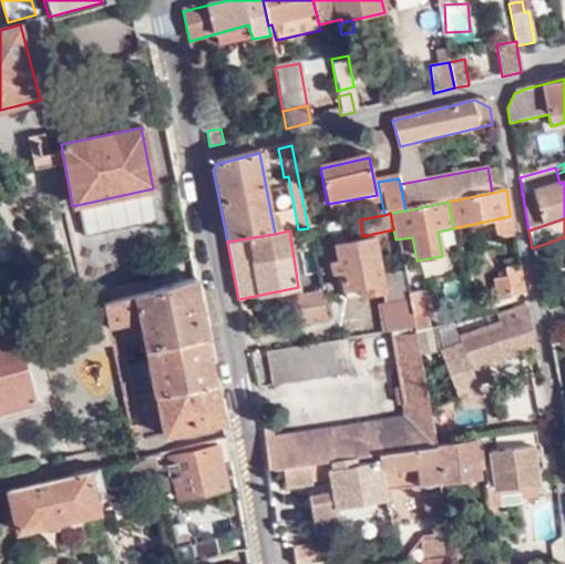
[(373,238),(336,245),(341,273),(347,299),(378,294),(384,293),(382,279),(373,238)]
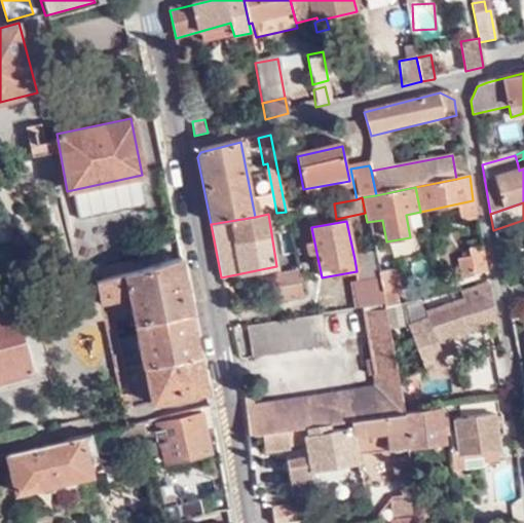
[(296,246),(292,246),(294,257),(316,253),(311,227),(311,225),(294,229),(296,246)]
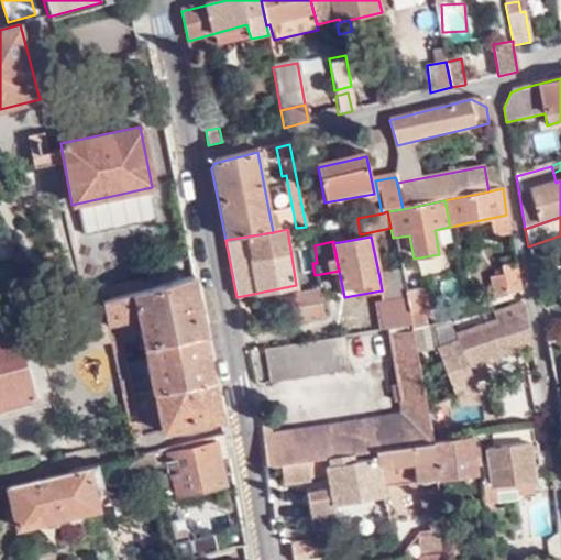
[(517,277),(516,267),(501,271),(505,296),(520,293),(517,277)]
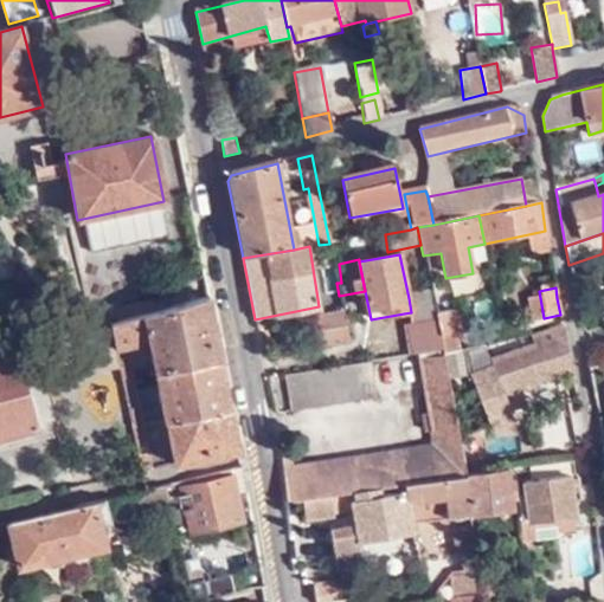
[(435,321),(435,316),(430,292),(409,298),(411,312),(404,314),(406,324),(435,321)]
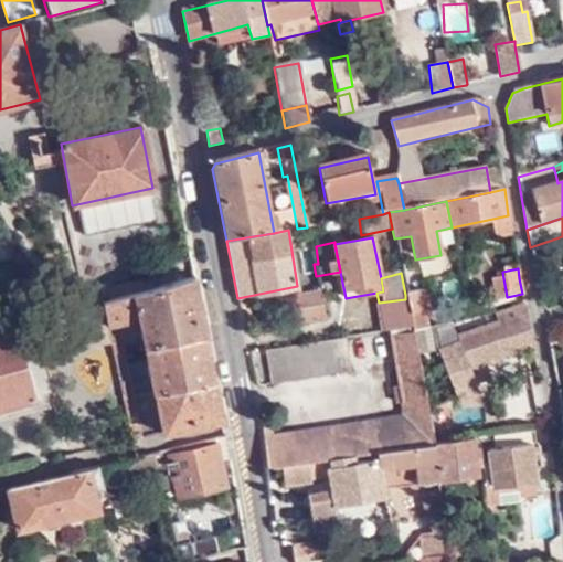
[(193,276),(103,306),(107,326),(139,319),(146,349),(205,337),(193,276)]
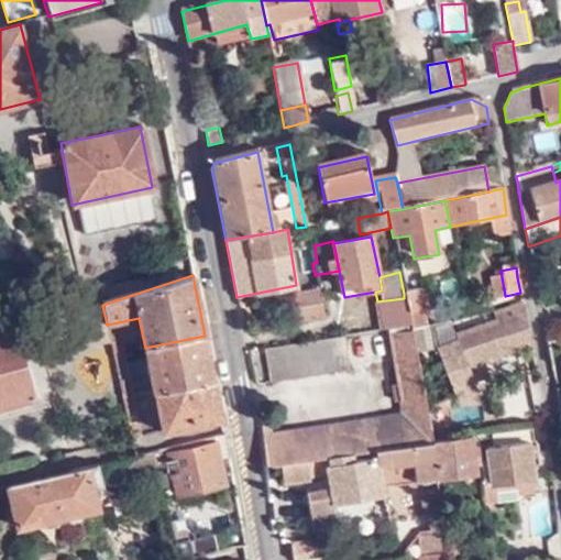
[(287,294),(293,322),(322,318),(317,289),(287,294)]
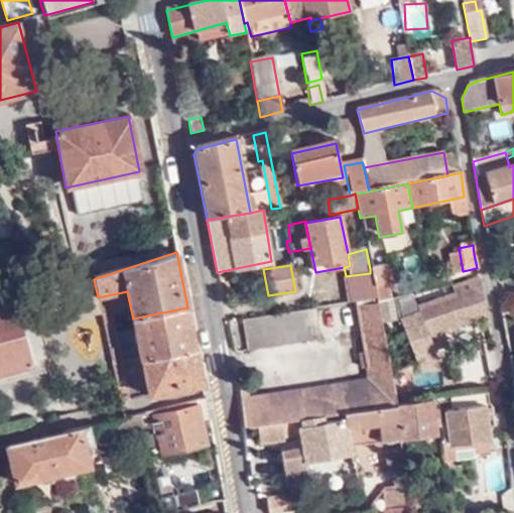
[(373,286),(387,285),(390,284),(388,266),(370,269),(370,273),(373,286)]
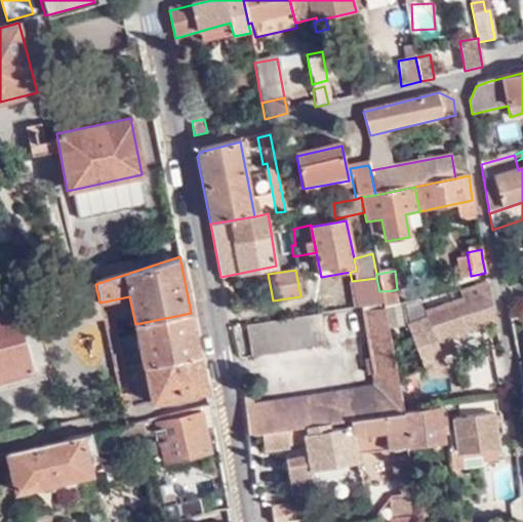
[(4,277),(0,278),(0,293),(9,291),(4,277)]
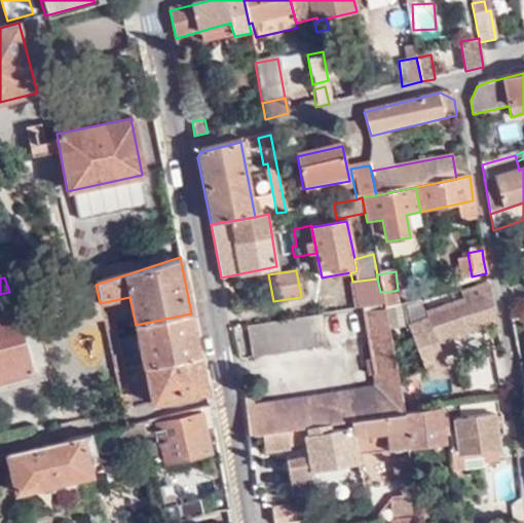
[(354,310),(383,305),(380,292),(377,278),(352,282),(349,283),(354,310)]
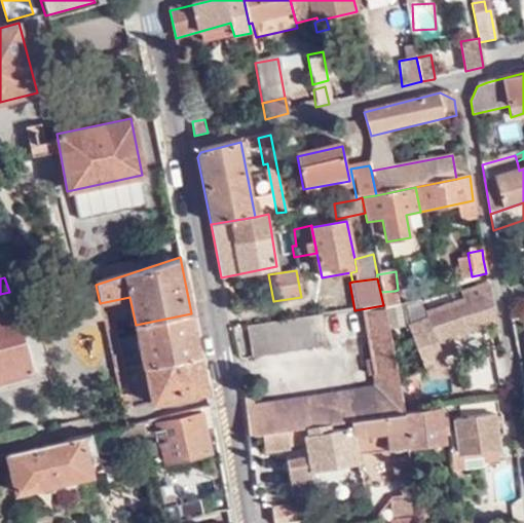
[(383,310),(388,336),(409,333),(424,372),(445,366),(442,358),(437,342),(437,341),(434,332),(446,328),(449,338),(450,337),(495,322),(487,284),(460,293),(463,301),(425,314),(427,320),(407,327),(403,304),(398,306),(383,310)]
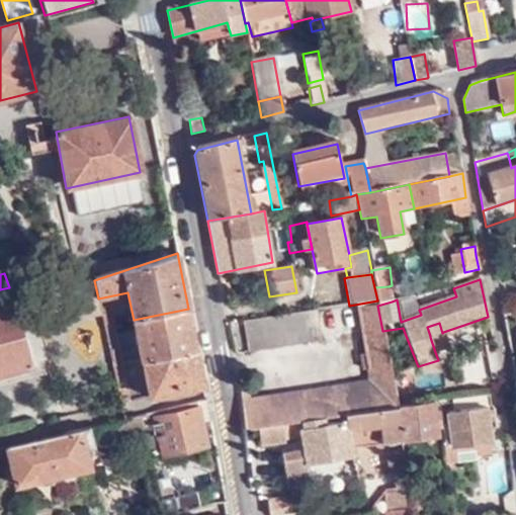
[(377,301),(377,306),(392,302),(389,286),(374,287),(377,301)]
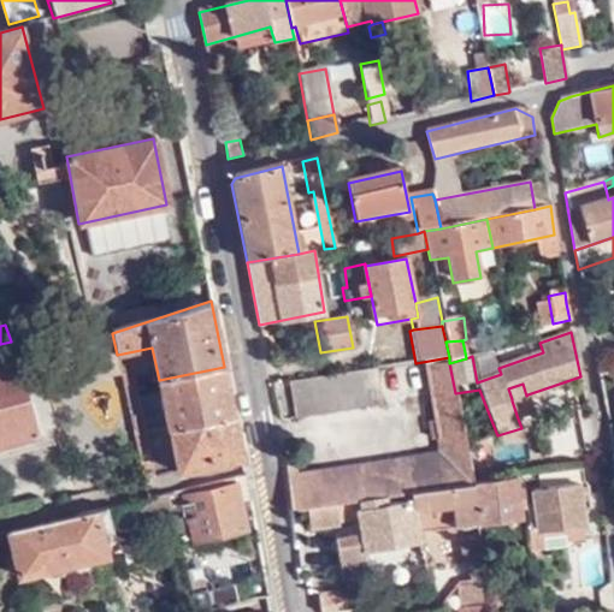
[(0,443),(37,433),(16,356),(0,360),(0,443)]
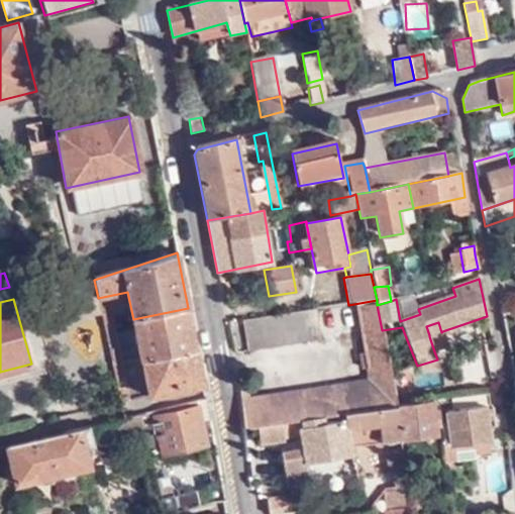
[(247,393),(240,394),(243,412),(245,430),(258,427),(344,415),(396,407),(382,330),(377,305),(359,307),(370,382),(249,400),(247,393)]
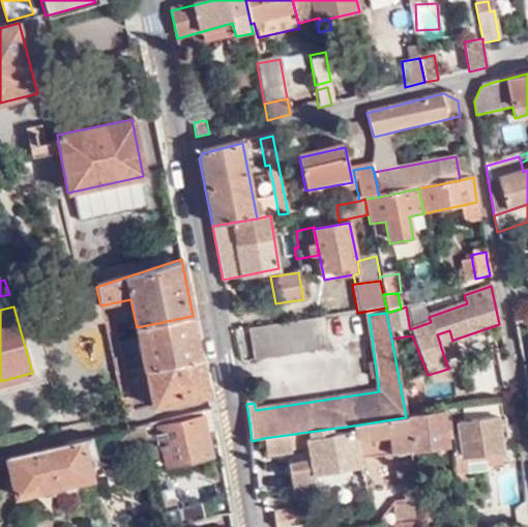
[(207,394),(193,316),(137,327),(153,406),(207,394)]
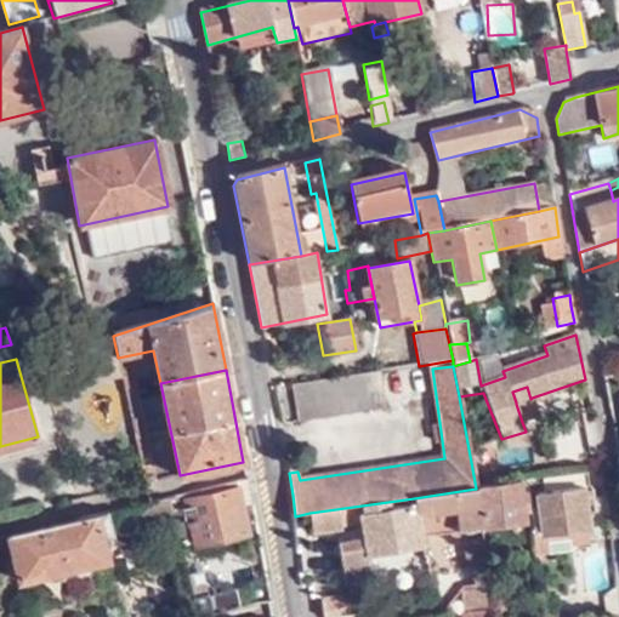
[(379,373),(291,389),(297,424),(385,409),(379,373)]
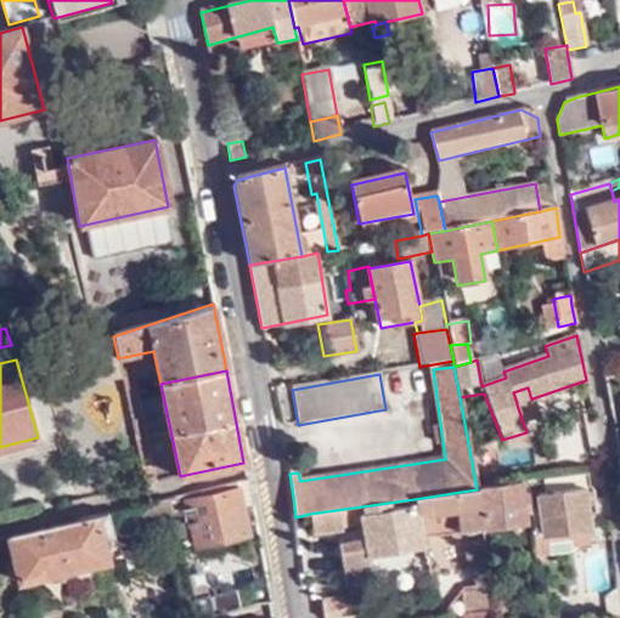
[(619,375),(604,380),(609,407),(619,403),(619,375)]
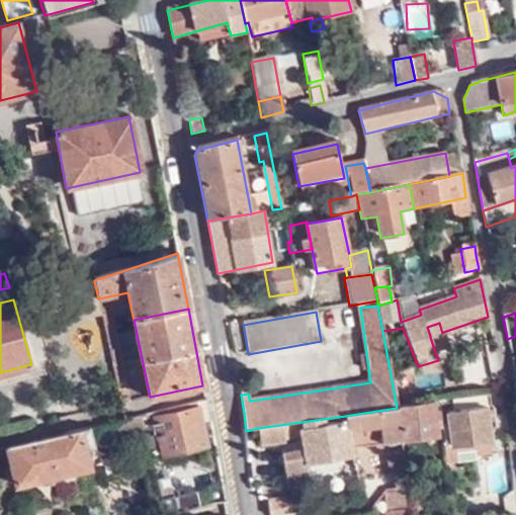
[(430,337),(435,352),(449,347),(443,332),(442,333),(439,323),(427,327),(430,336),(430,337)]
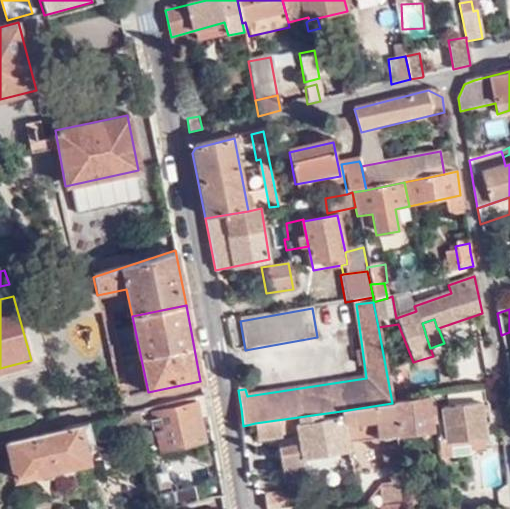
[(411,372),(415,386),(439,379),(435,365),(411,372)]
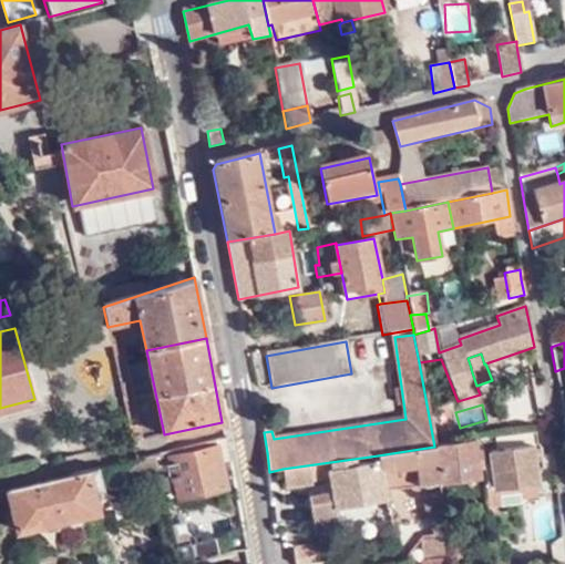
[(489,509),(522,503),(521,500),(538,498),(532,447),(540,445),(537,431),(493,438),(481,440),(489,509)]
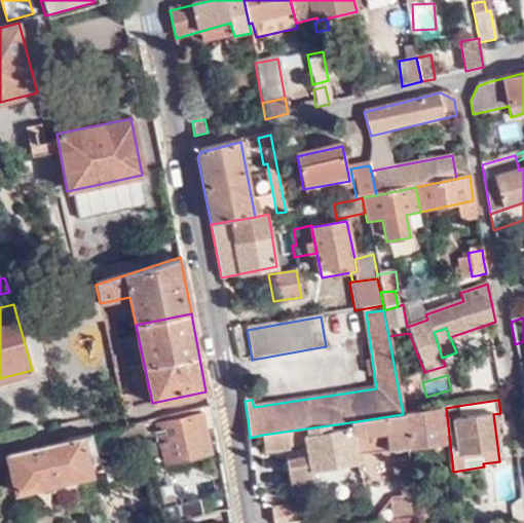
[(403,414),(408,450),(444,447),(440,408),(403,414)]
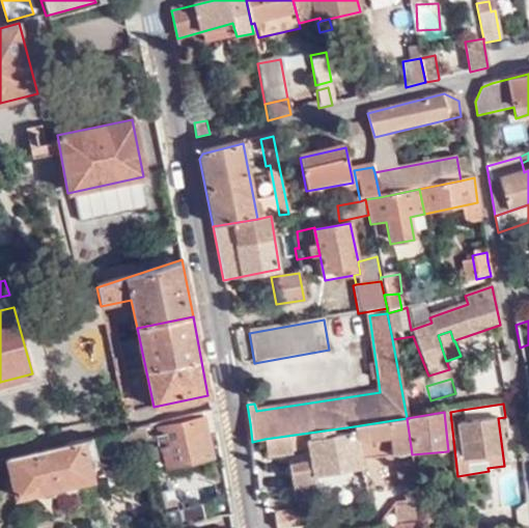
[(156,427),(154,424),(143,426),(146,438),(151,464),(164,461),(167,472),(215,462),(205,418),(156,427)]
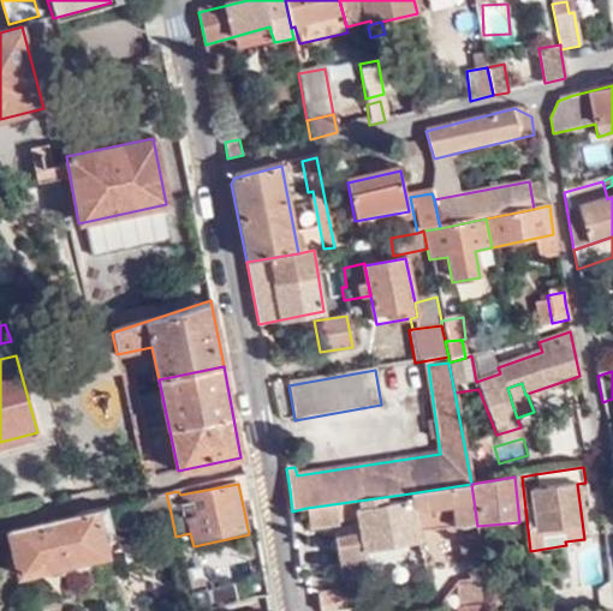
[(471,484),(410,493),(418,531),(477,526),(471,484)]
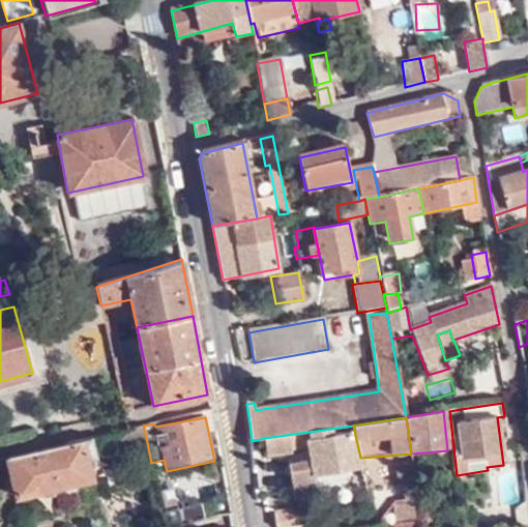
[(146,437),(143,426),(117,432),(120,444),(146,437)]
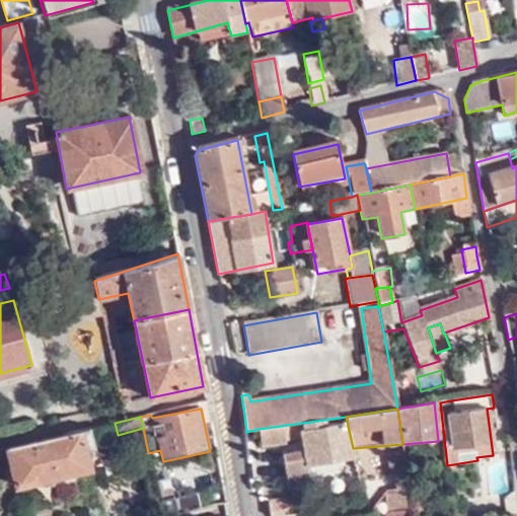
[(302,437),(304,451),(282,454),(287,488),(289,487),(294,487),(297,486),(309,484),(306,464),(354,457),(353,448),(346,417),(259,429),(261,446),(286,442),(286,440),(302,437)]
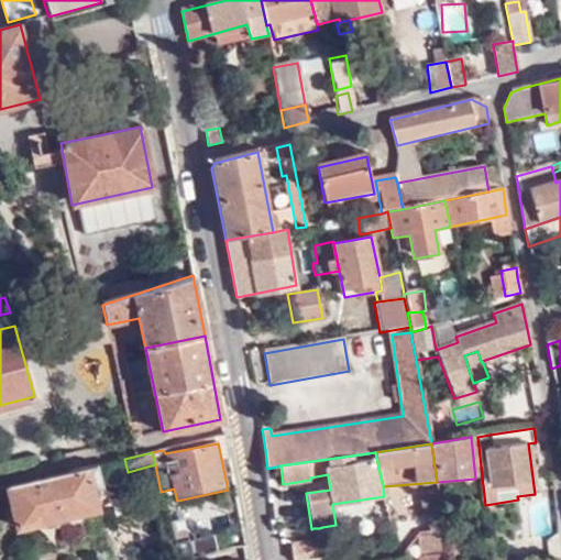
[(95,491),(103,487),(99,465),(89,468),(95,491)]
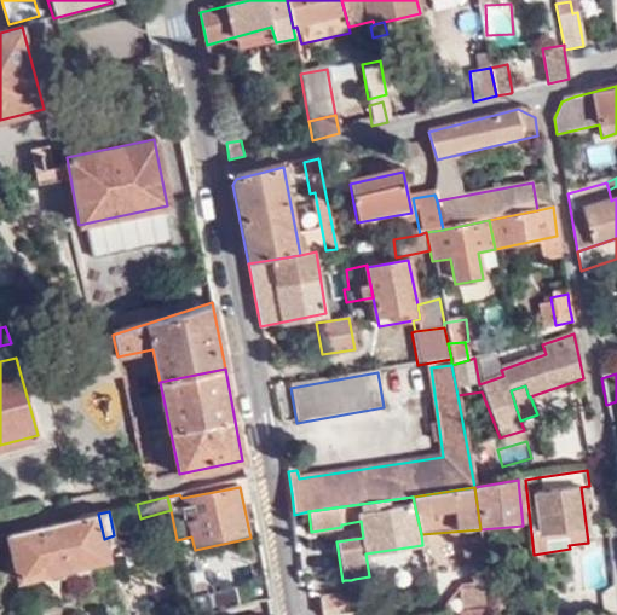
[(104,539),(98,514),(85,517),(7,535),(19,584),(109,562),(104,539)]
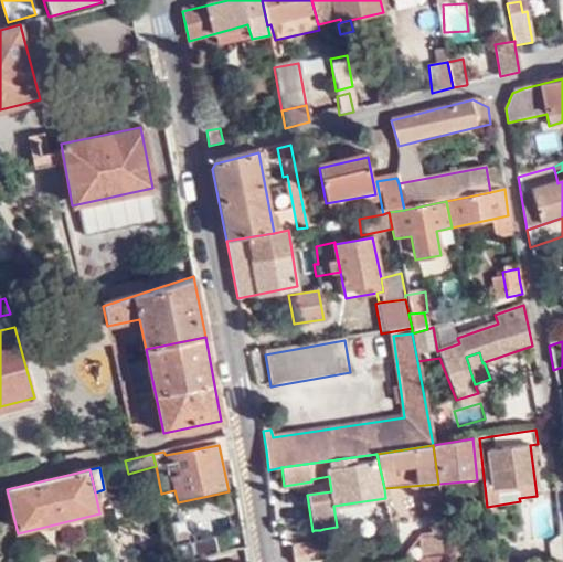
[(421,496),(423,518),(431,517),(442,516),(442,515),(439,495),(421,496)]
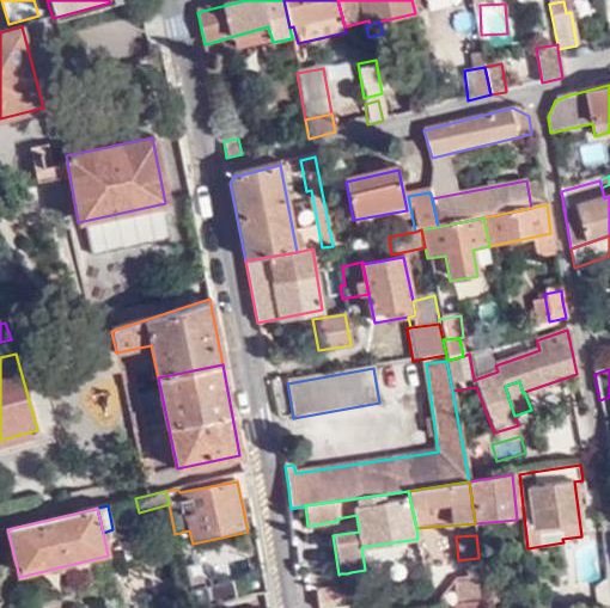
[(467,559),(469,576),(481,575),(479,558),(467,559)]
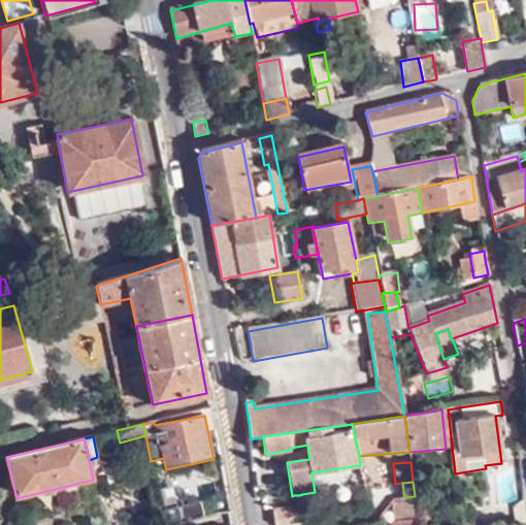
[(296,505),(304,504),(302,494),(299,495),(294,495),(296,505)]
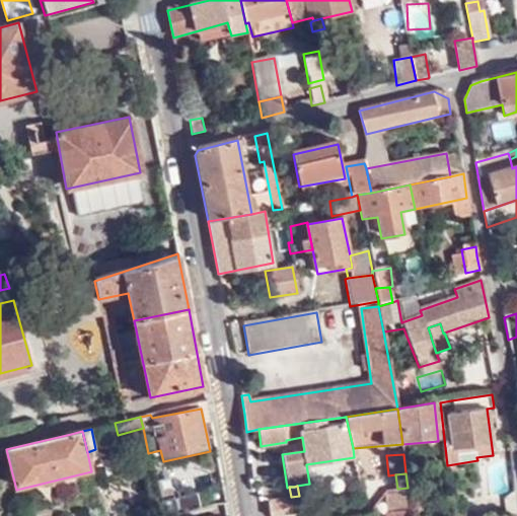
[(411,515),(408,488),(397,489),(387,490),(385,492),(387,515),(411,515)]
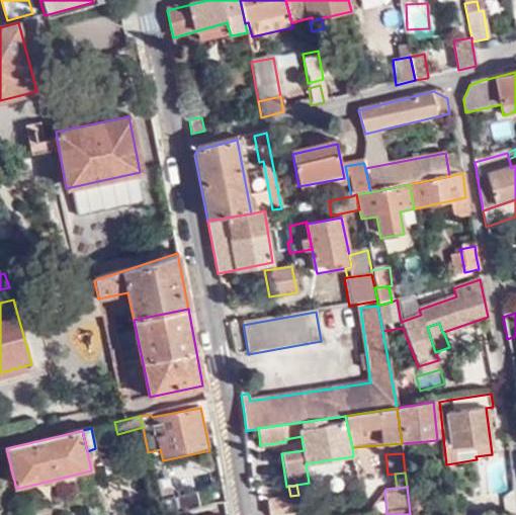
[(176,514),(197,509),(194,494),(159,502),(162,514),(176,514)]
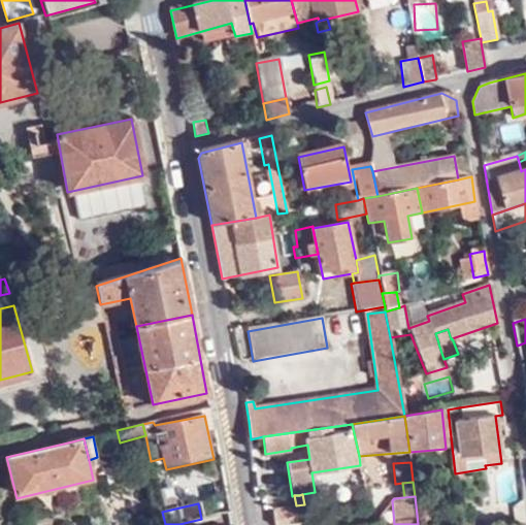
[(275,510),(277,524),(297,524),(309,522),(306,504),(304,504),(296,505),(275,510)]
